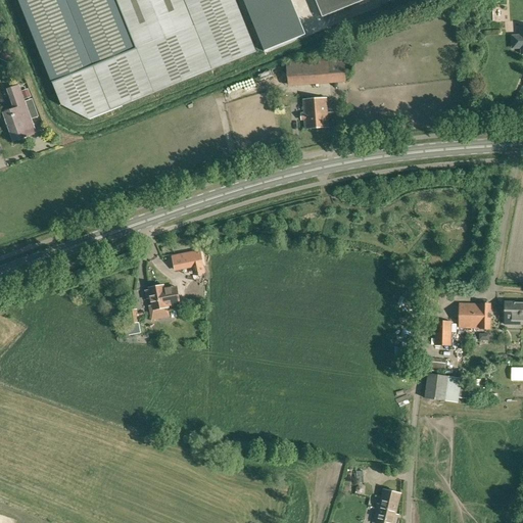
[(18,0),(53,83),(62,106),(89,121),(256,52),(235,0),(18,0)]
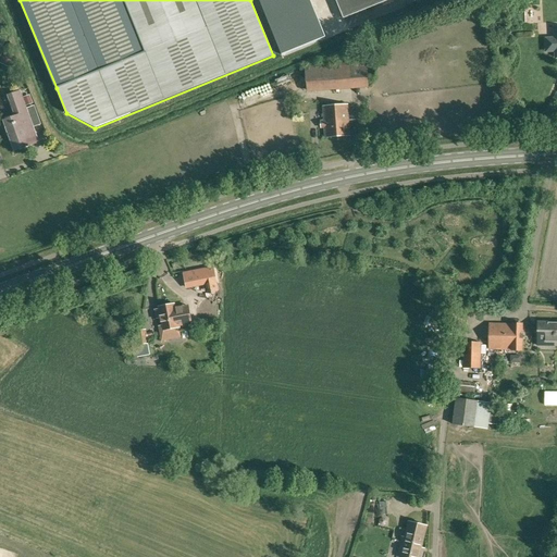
[(258,0),(282,56),(325,37),(310,0),(258,0)]
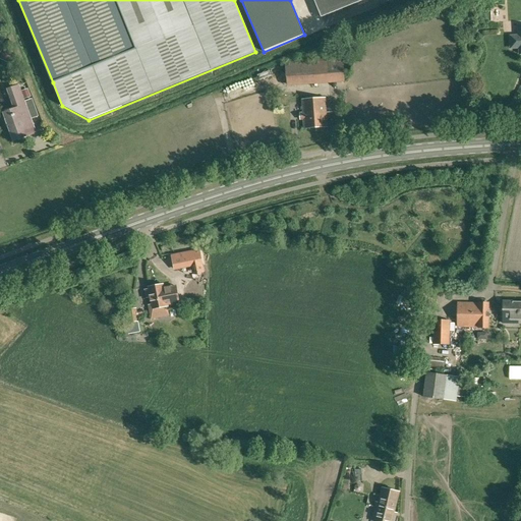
[(313,0),(321,17),(363,0),(313,0)]
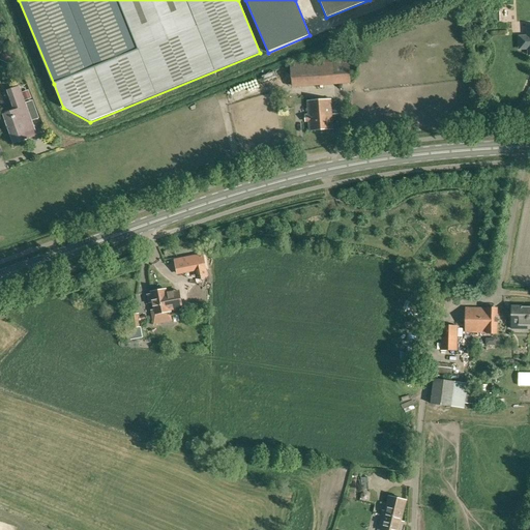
[(529,28),(528,28),(529,37),(526,37),(524,38),(522,39),(521,40),(521,42),(521,45),(521,47),(523,49),(524,50),(526,50),(529,50),(529,56),(529,55),(529,28)]
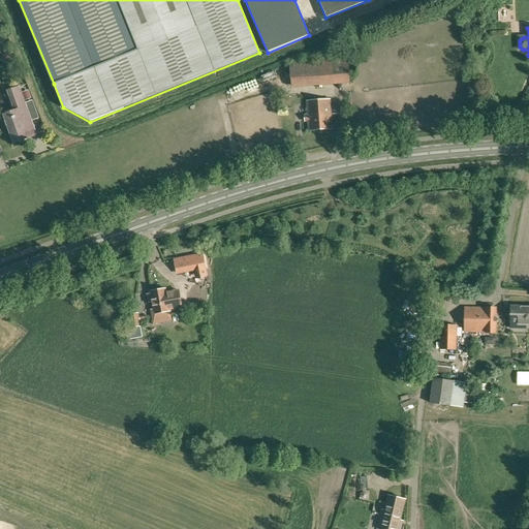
[(289,64),(291,86),(349,82),(348,55),(331,57),(331,61),(289,64)]
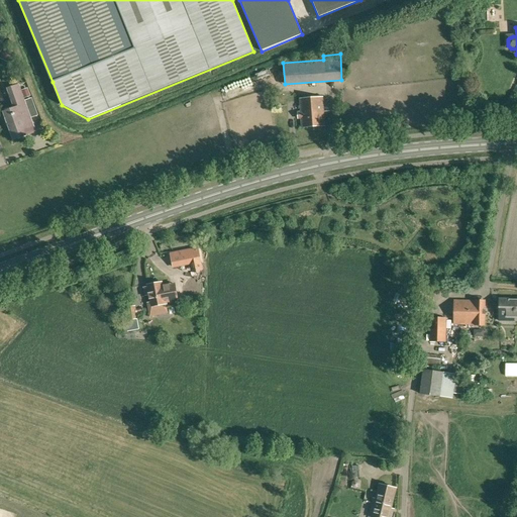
[(26,124),(32,122),(31,118),(38,115),(32,98),(24,100),(19,84),(8,88),(14,107),(16,113),(14,114),(14,113),(12,114),(12,115),(6,117),(5,113),(4,113),(6,118),(5,118),(7,124),(8,124),(13,138),(29,132),(26,124)]
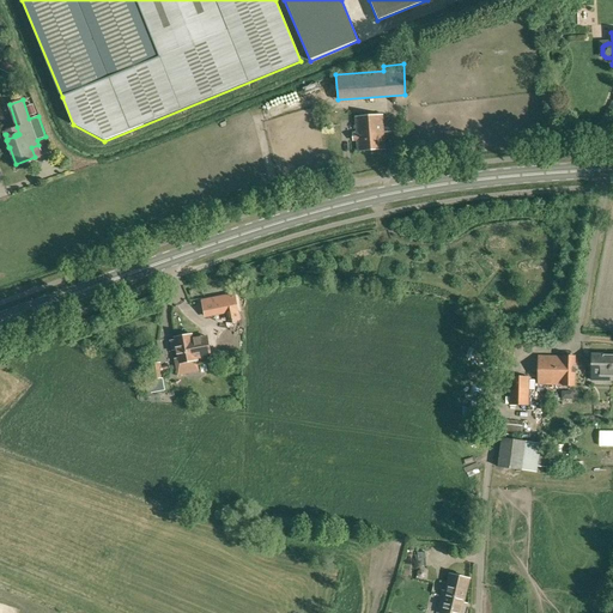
[(358,151),(384,150),(382,116),(356,117),(357,133),(357,141),(358,140),(358,151)]
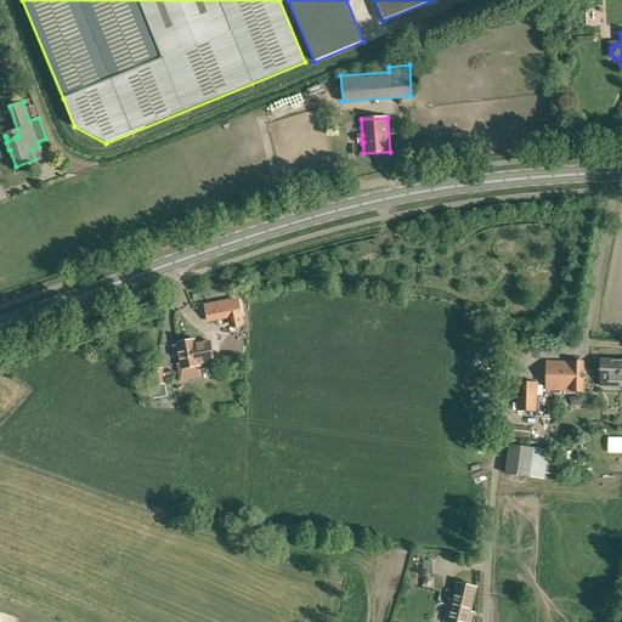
[(239,300),(207,306),(210,322),(242,316),(239,300)]
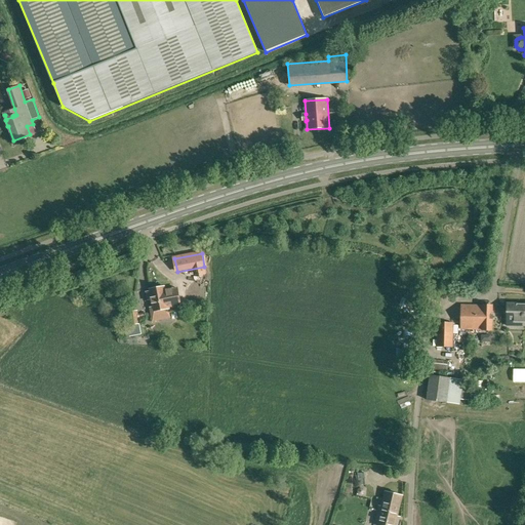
[(148,300),(152,299),(153,307),(150,308),(152,321),(169,318),(168,308),(180,305),(177,288),(164,291),(164,287),(150,289),(150,291),(146,292),(148,300)]
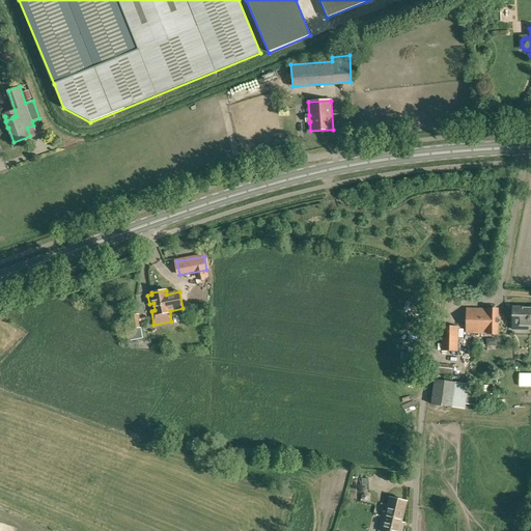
[(444,291),(434,291),(432,306),(443,307),(444,291)]
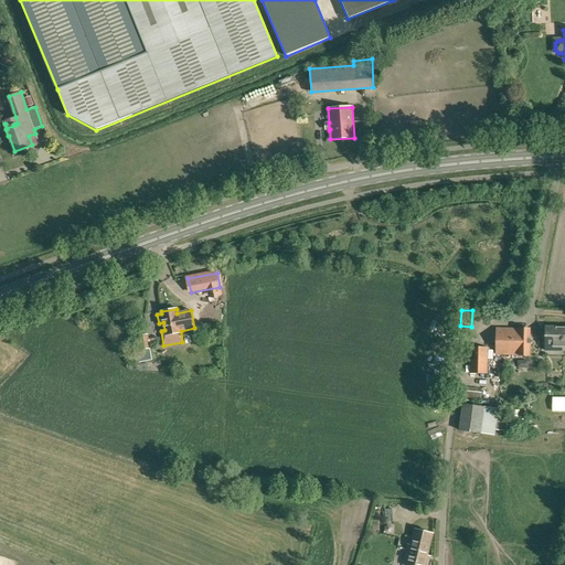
[(563,351),(563,328),(556,328),(556,327),(546,327),(545,351),(563,351)]
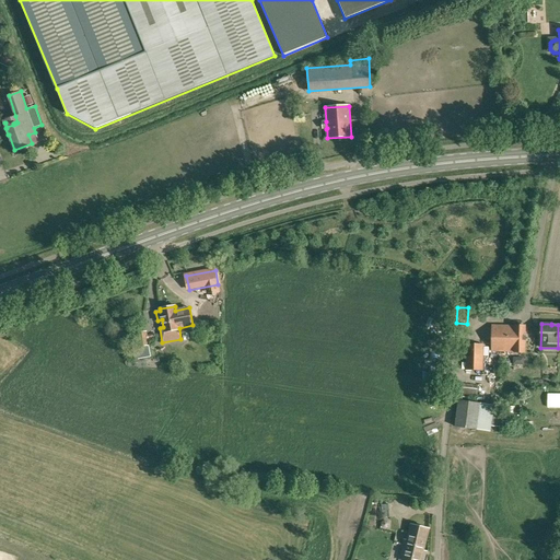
[(498,351),(498,357),(503,357),(503,352),(525,353),(526,326),(514,326),(492,326),(491,351),(498,351)]
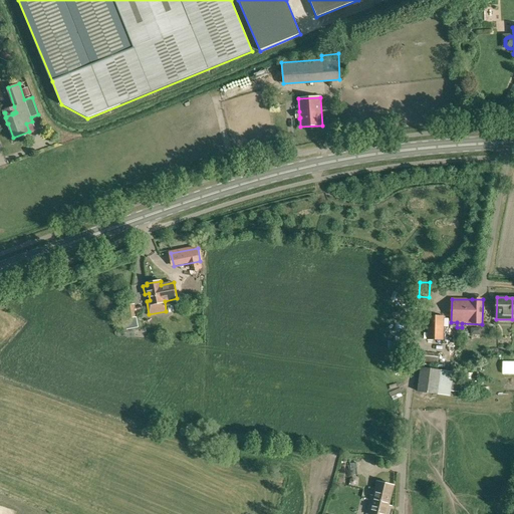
[(142,306),(135,307),(134,303),(125,304),(129,318),(125,318),(127,328),(138,327),(136,311),(143,309),(142,306)]
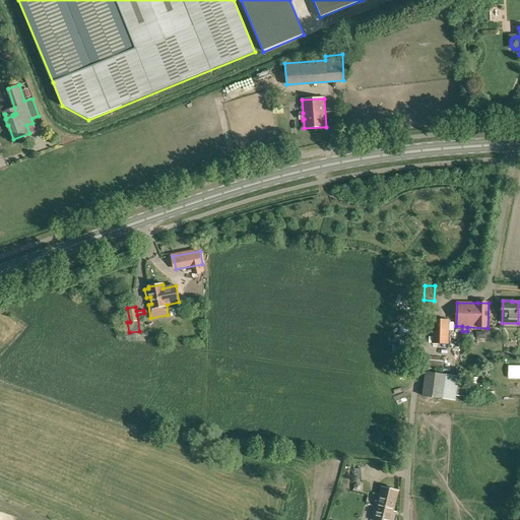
[(448,320),(433,320),(433,344),(448,344),(448,320)]
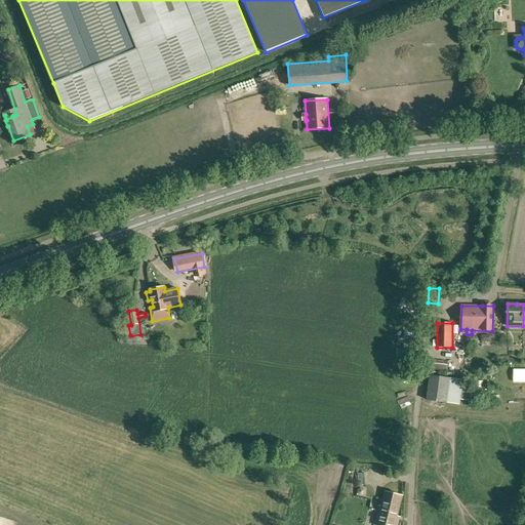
[(448,362),(429,360),(428,371),(447,373),(448,362)]
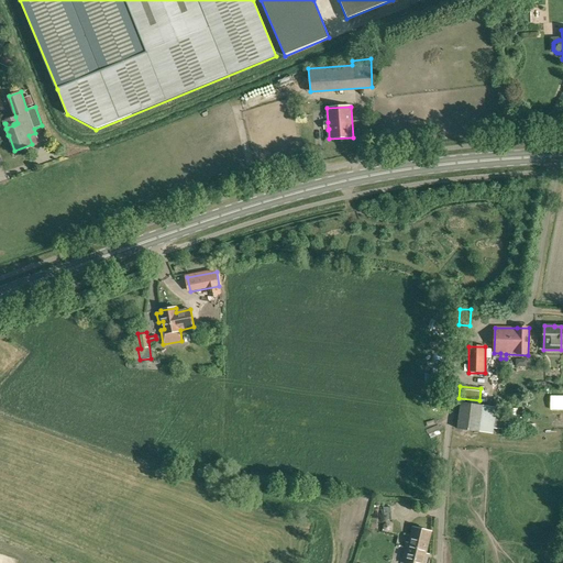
[(495,407),(462,404),(459,430),(492,434),(495,407)]
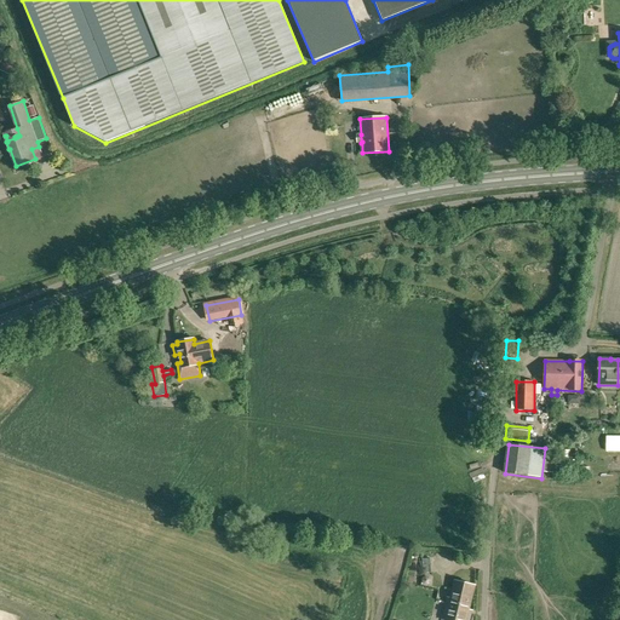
[(455,581),(452,593),(449,606),(446,606),(443,615),(447,615),(445,619),(469,619),(471,613),(468,613),(475,586),(455,581)]
